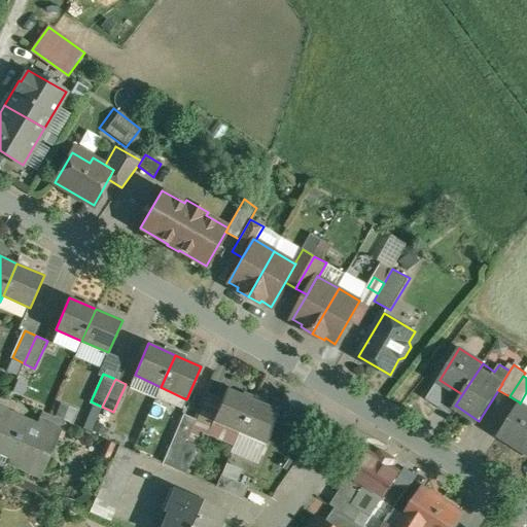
[(451,387),(438,406),(451,414),(456,406),(455,406),(462,394),(451,387)]
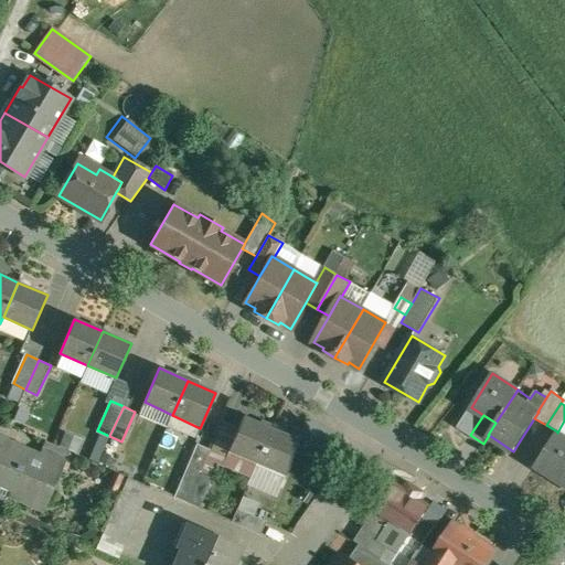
[(272,428),(243,416),(228,451),(256,464),(272,428)]
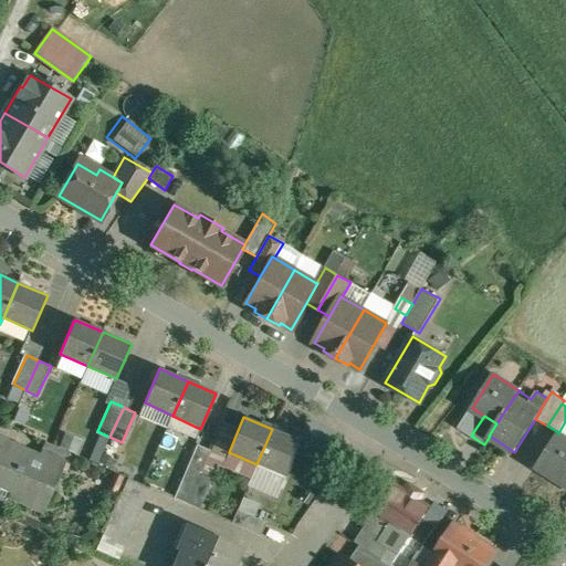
[(301,442),(272,429),(257,464),(285,477),(301,442)]
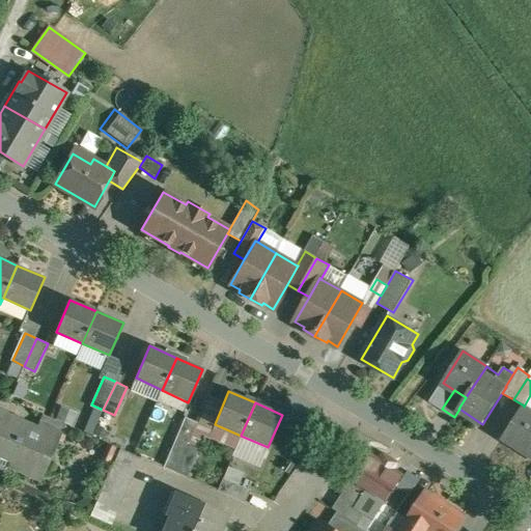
[(530,411),(524,407),(524,406),(503,438),(504,438),(505,438),(526,451),(526,452),(527,452),(530,445),(530,411)]
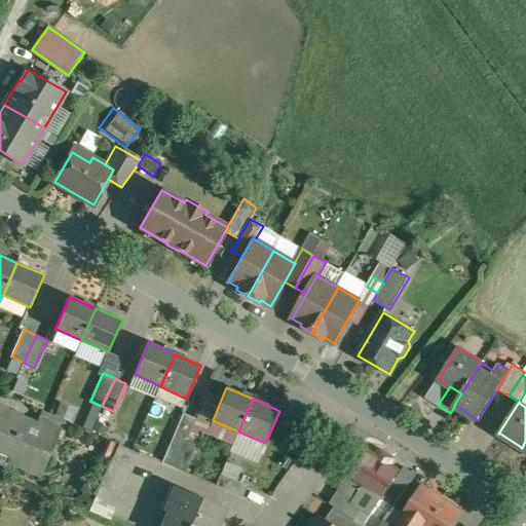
[(32,421),(16,414),(16,412),(0,405),(0,447),(12,453),(8,462),(40,477),(53,447),(28,436),(34,421),(33,420),(32,421)]
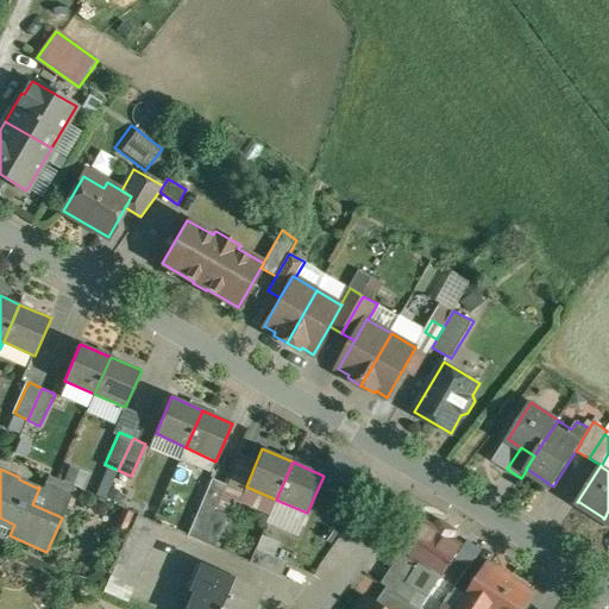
[(75,487),(50,475),(43,494),(68,504),(75,487)]
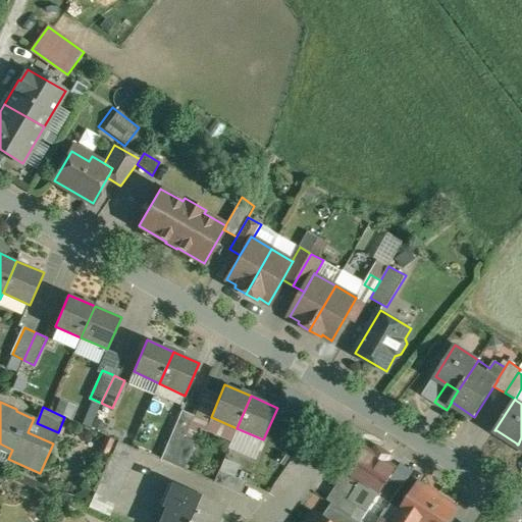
[(185,436),(172,431),(160,459),(172,465),(185,436)]
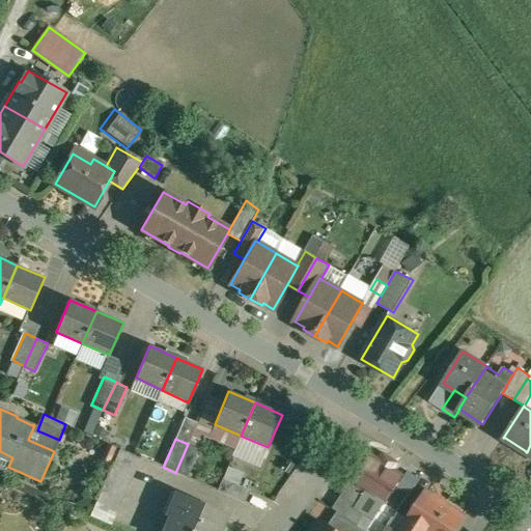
[(188,444),(175,473),(187,477),(199,449),(188,444)]
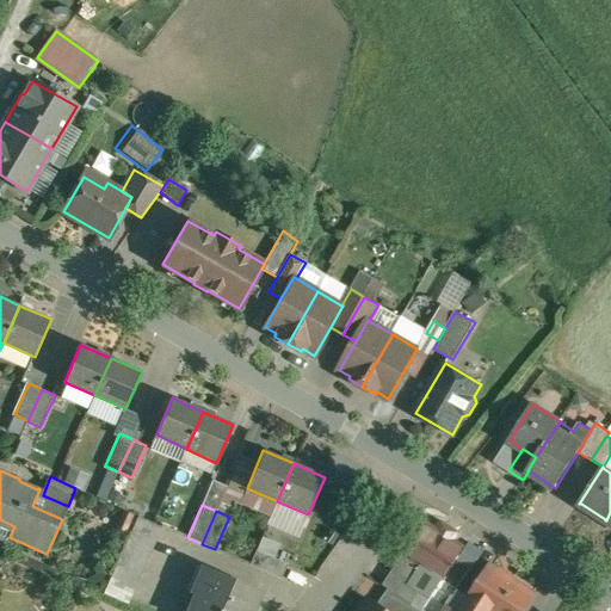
[(139,516),(116,566),(140,576),(161,526),(139,516)]
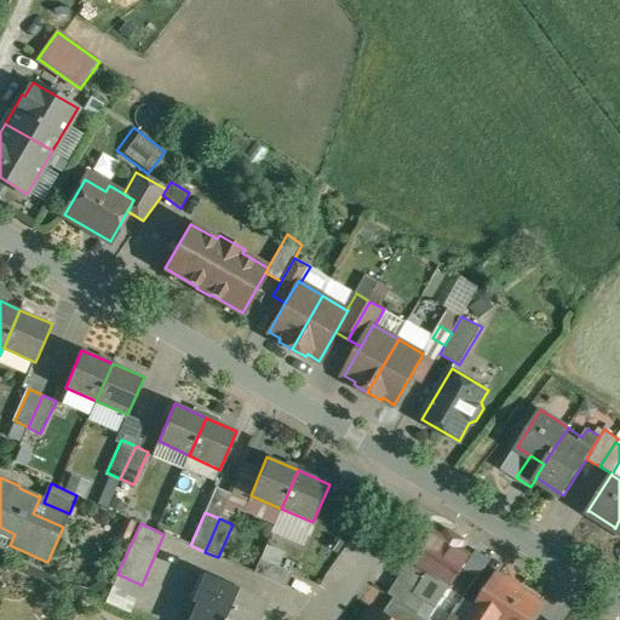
[(446,540),(430,530),(397,581),(414,593),(415,592),(428,573),(452,589),(471,557),(459,550),(463,544),(463,543),(463,540),(452,534),(451,534),(449,535),(446,540)]
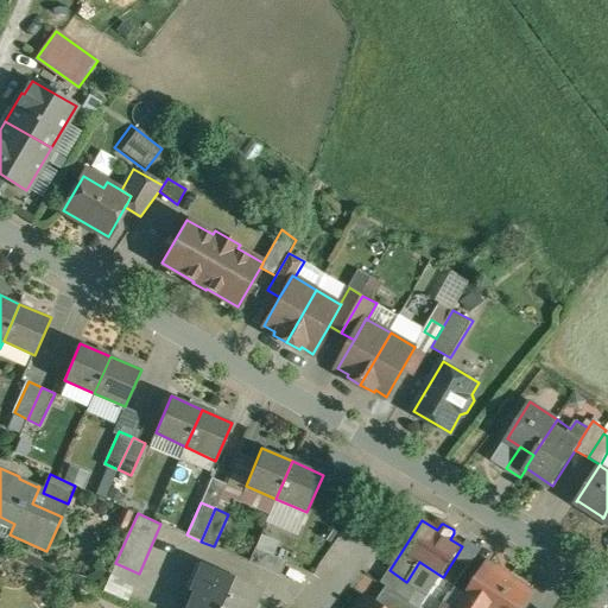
[(285,562),(254,548),(248,562),(279,576),(285,562)]
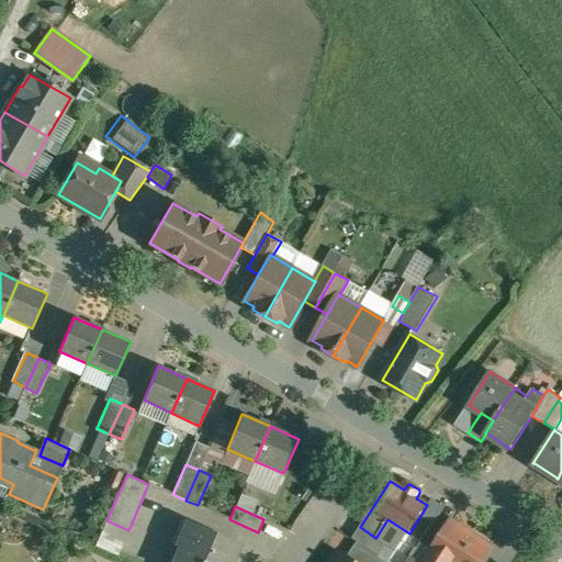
[(424,561),(481,561),(492,546),(452,519),(424,561)]
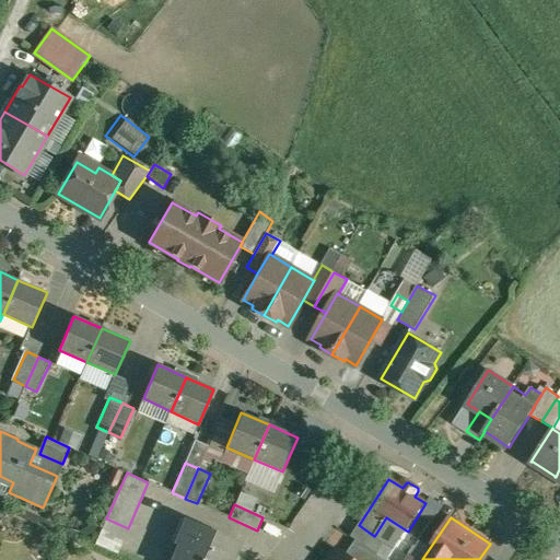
[(230,559),(238,543),(186,520),(176,544),(179,546),(172,559),(230,559)]
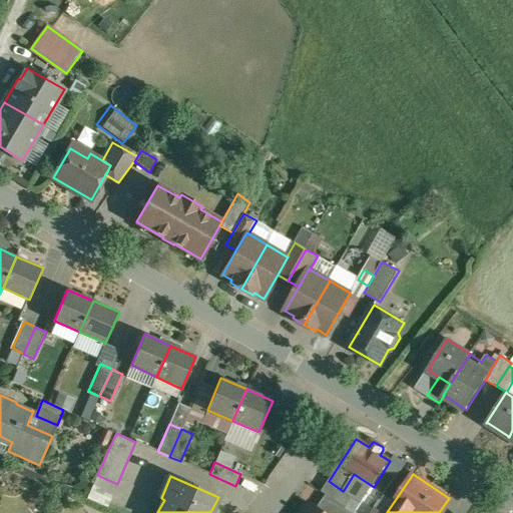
[(343,491),(329,481),(322,491),(327,494),(347,507),(353,497),(354,497),(344,490),(343,491)]
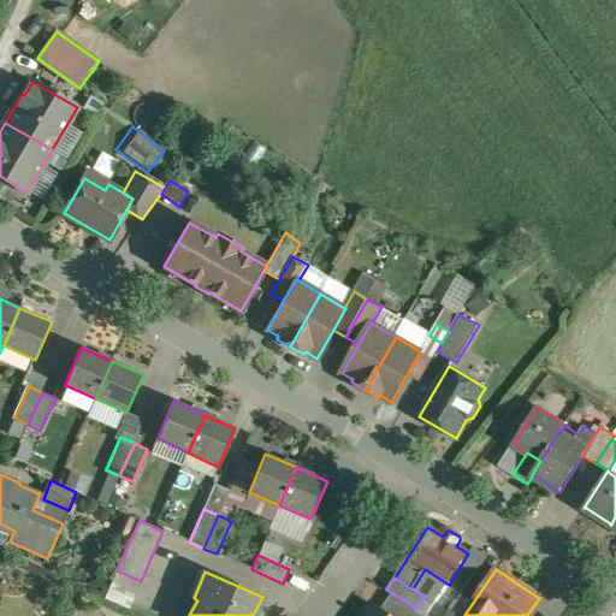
[(425,615),(416,609),(392,593),(380,610),(389,615),(425,615)]
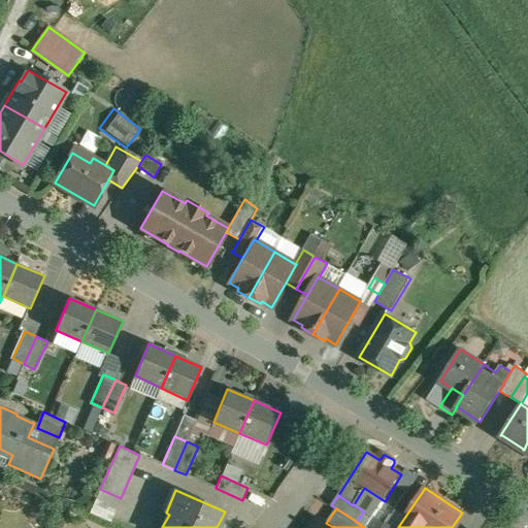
[(382,527),(384,526),(363,512),(357,522),(364,527),(382,527)]
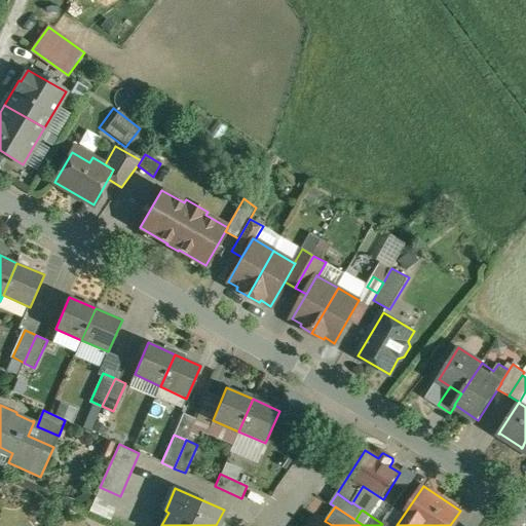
[(318,516),(310,525),(332,525),(325,521),(318,516)]
